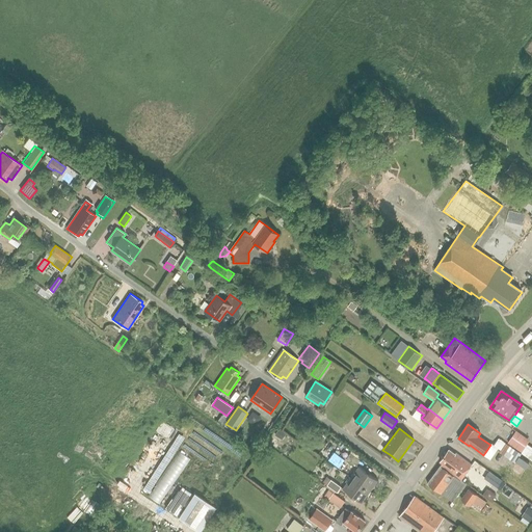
[(509,443),(508,444),(522,453),(522,452),(523,452),(527,447),(512,437),(509,443)]
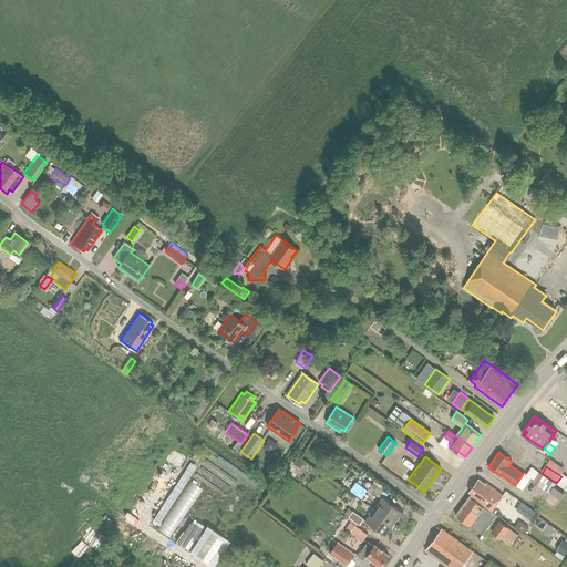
[(527,474),(526,475),(532,478),(534,480),(532,482),(542,488),(548,480),(546,477),(532,467),(527,474)]
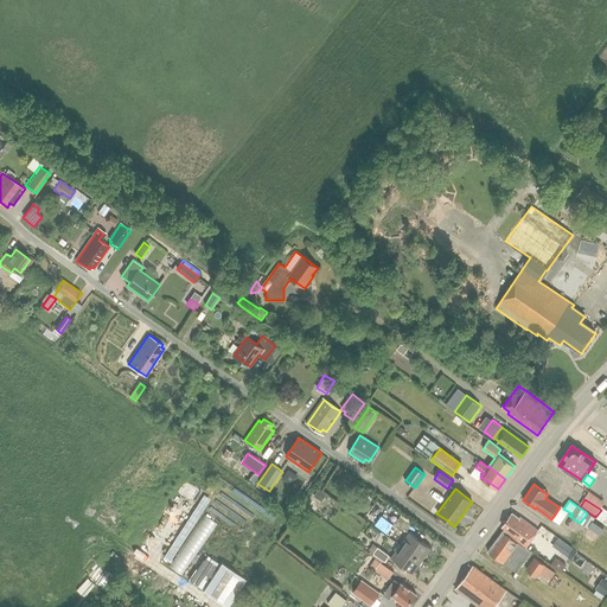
[(560,508),(551,519),(553,519),(560,525),(569,512),(563,509),(562,508),(561,506),(560,508)]
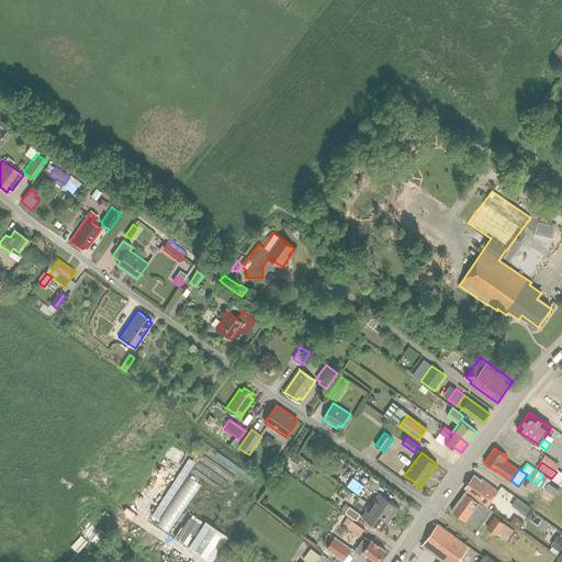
[(465,493),(491,510),(492,510),(486,507),(498,492),(482,480),(481,480),(474,475),(465,487),(468,490),(465,493)]
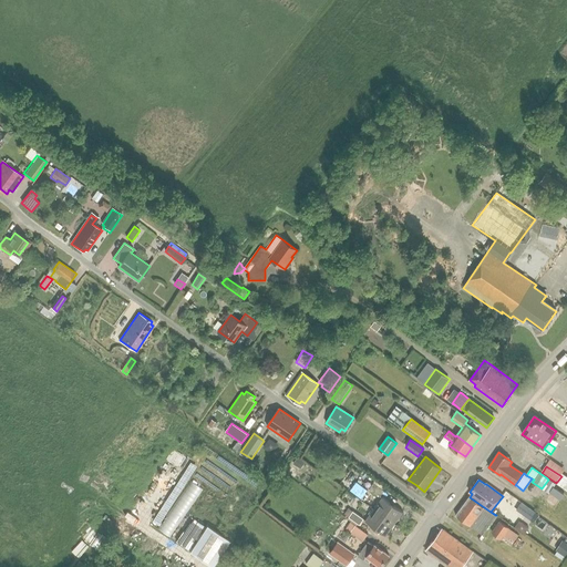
[(191,482),(156,528),(169,538),(204,492),(191,482)]
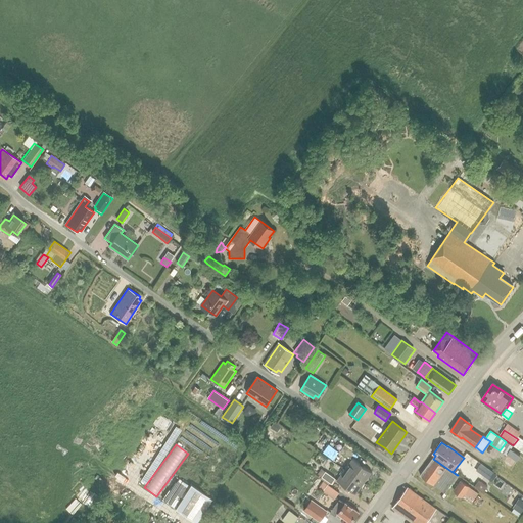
[(329,444),(323,453),(333,460),(339,453),(329,444)]
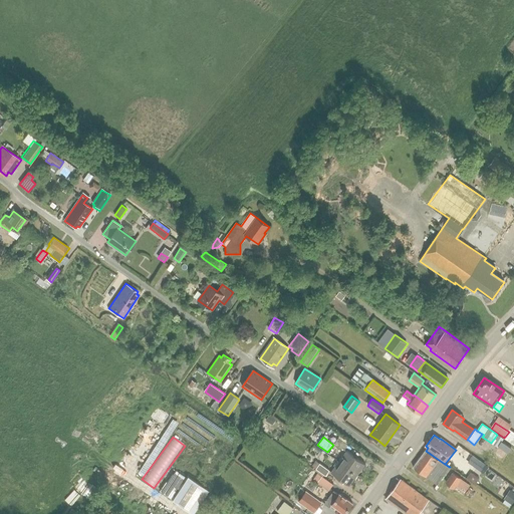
[(344,451),(348,445),(338,438),(334,444),(344,451)]
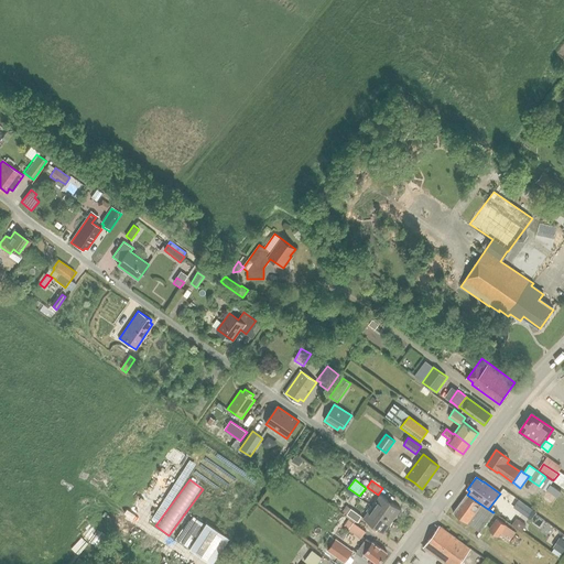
[(392,522),(401,510),(380,495),(371,507),(392,522)]
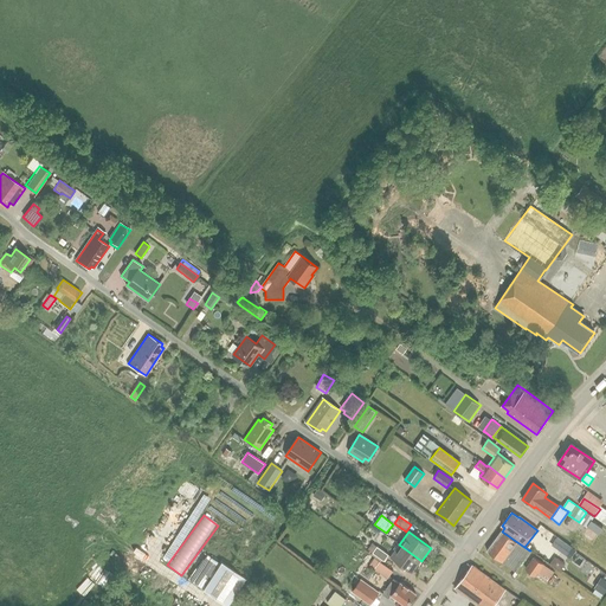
[(515,572),(529,550),(502,532),(488,552),(515,572)]
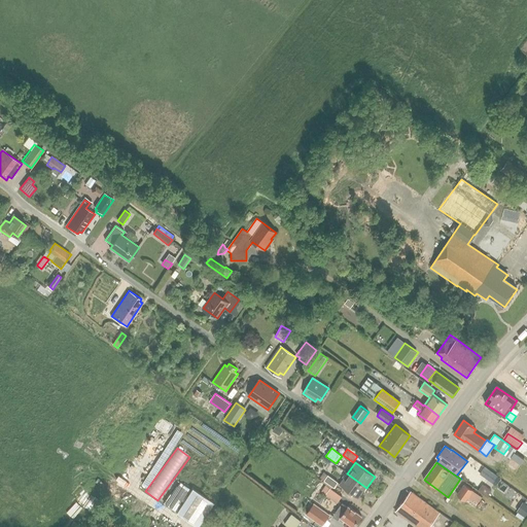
[(485,467),(481,472),(489,480),(496,484),(500,479),(494,473),(485,467)]
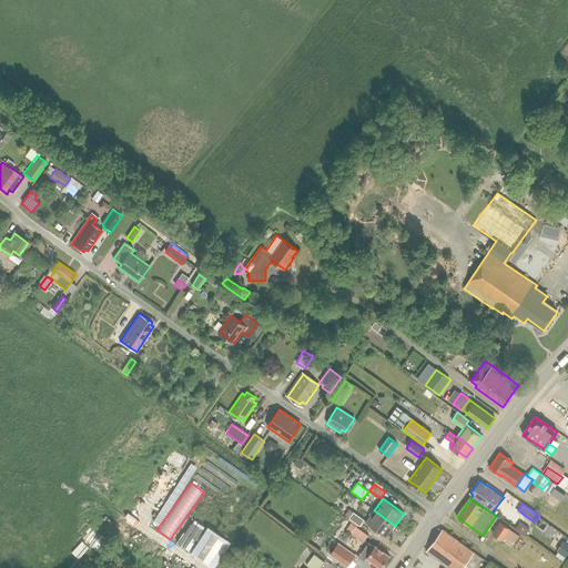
[(386,537),(395,526),(374,510),(365,523),(386,537)]
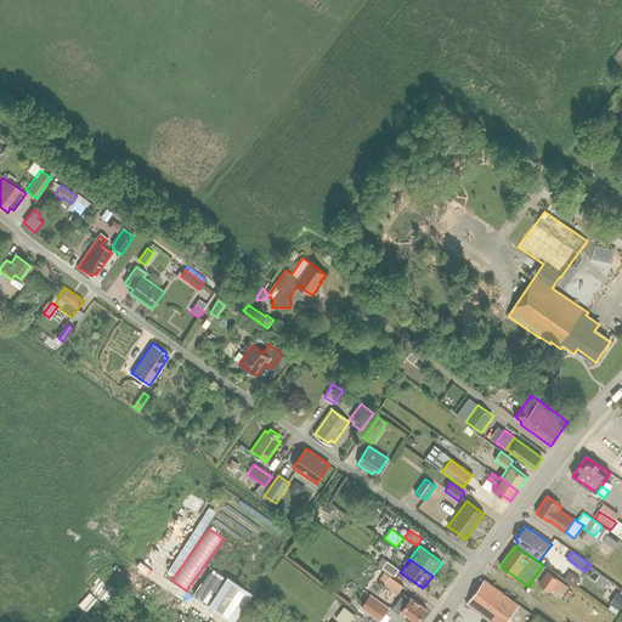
[(391,576),(391,577),(393,575),(395,576),(399,571),(388,563),(382,570),(391,576)]
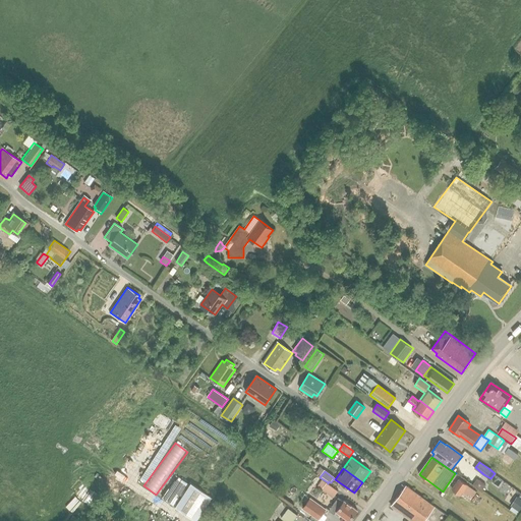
[(168,490),(162,499),(174,507),(194,520),(210,497),(190,483),(189,484),(178,477),(176,481),(186,488),(180,499),(168,490)]
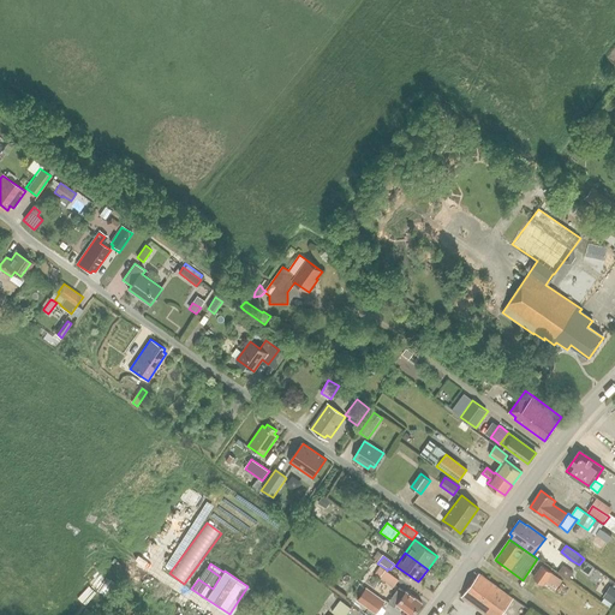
[(543,585),(551,573),(541,565),(532,578),(543,585)]
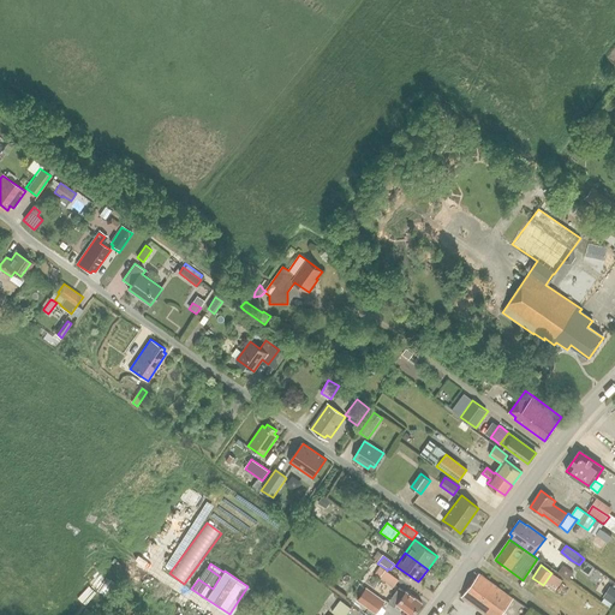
[(563,566),(559,572),(569,579),(574,573),(563,566)]
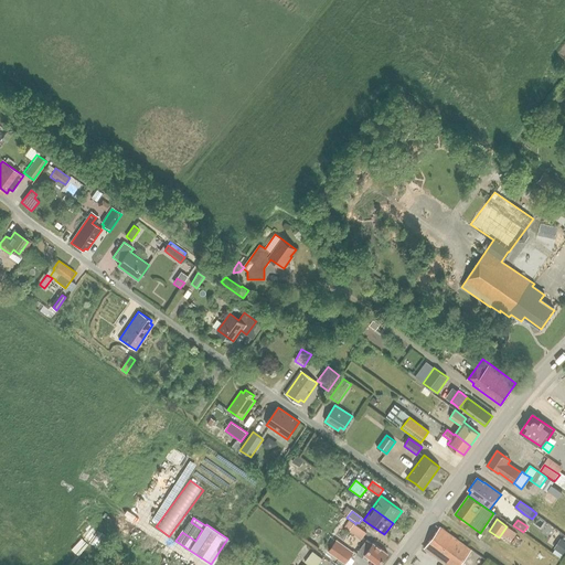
[(368,532),(355,524),(355,523),(350,531),(362,540),(368,532)]
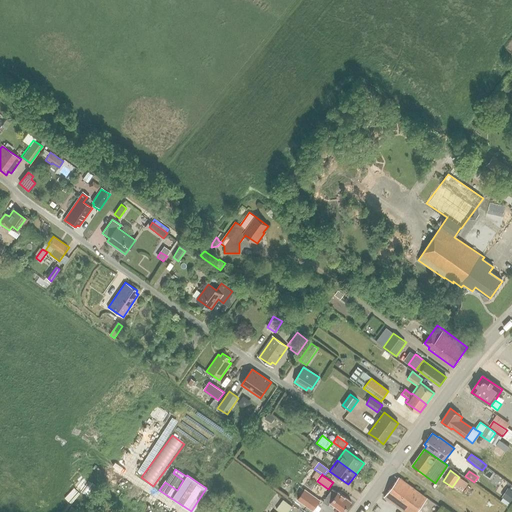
[(78,487),(88,497),(97,488),(87,478),(78,487)]
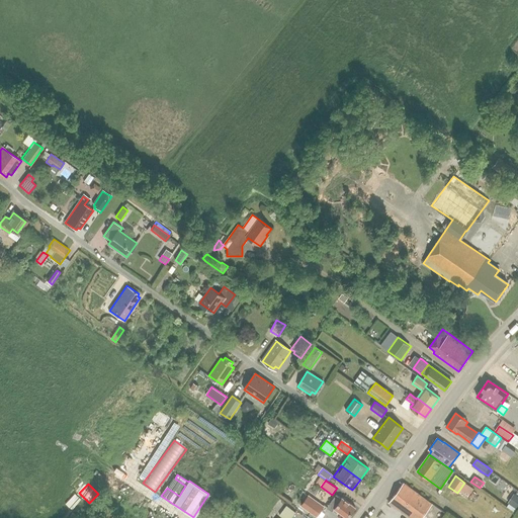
[(409,517),(423,517),(433,505),(405,484),(390,504),(409,517)]
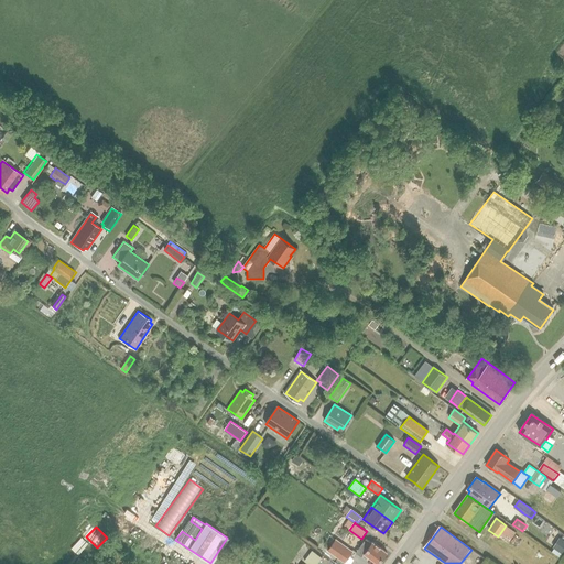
[(563,540),(560,538),(553,548),(563,555),(563,553),(563,540)]
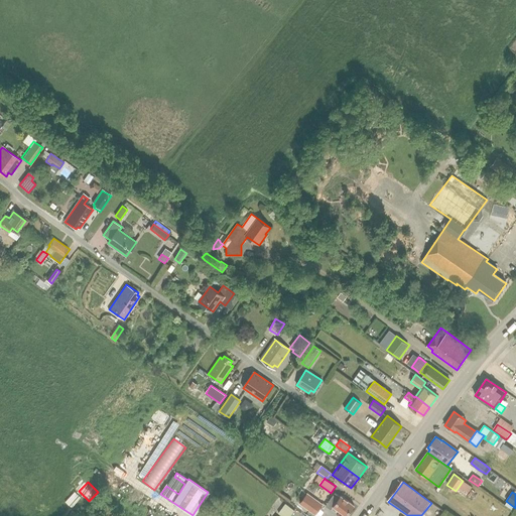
[(299,504),(315,515),(323,505),(307,493),(299,504)]
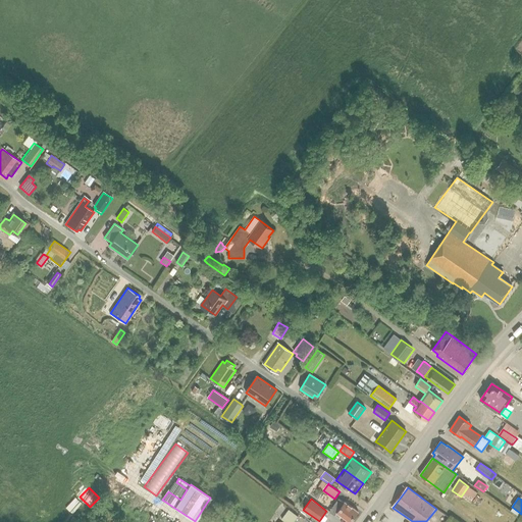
[(337,512),(337,513),(349,521),(351,521),(359,512),(345,502),(344,503),(338,500),(332,508),(337,512)]
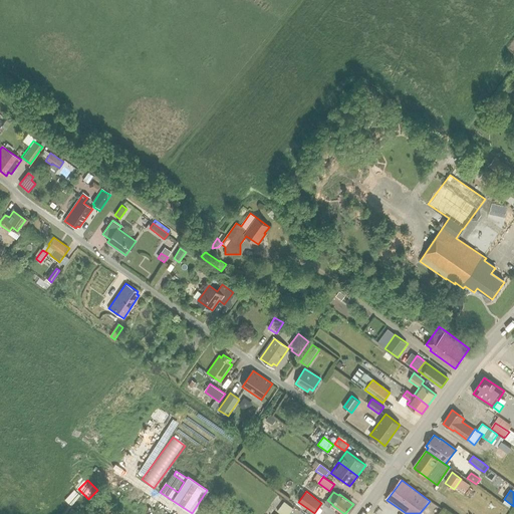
[(284,502),(277,512),(280,513),(289,513),(294,509),(284,502)]
